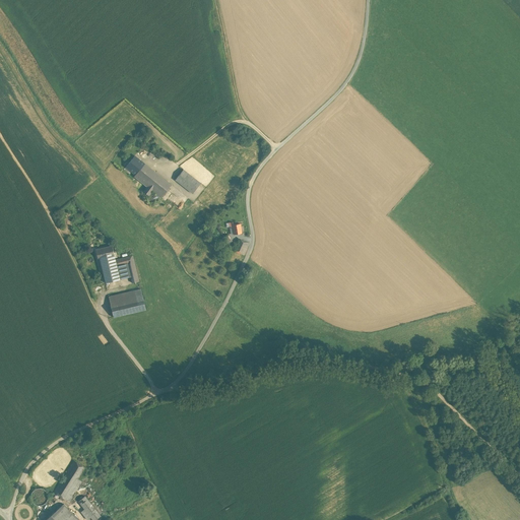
[(152,135),(146,141),(149,143),(155,138),(152,135)]
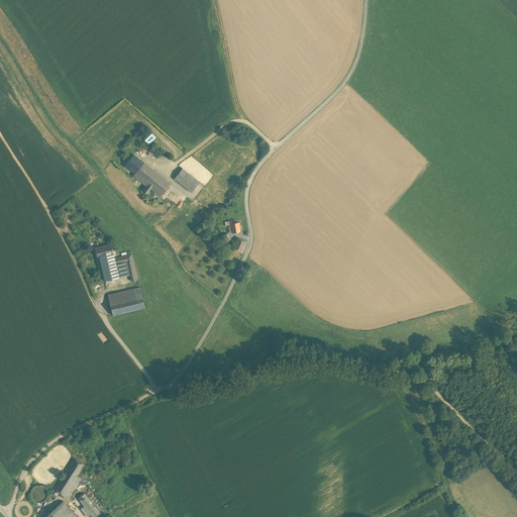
[(143,163),(134,154),(125,166),(135,173),(143,163)]
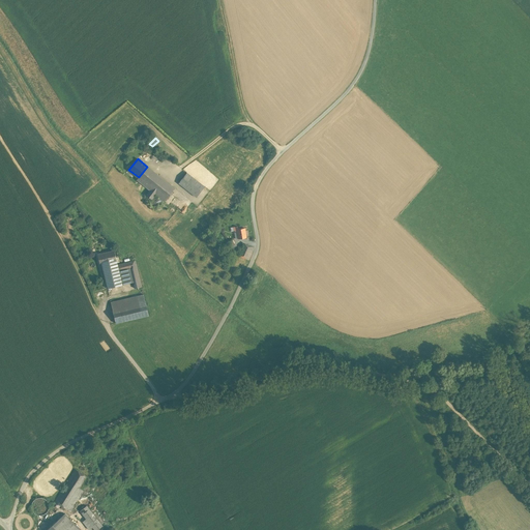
[(174,188),(147,167),(139,177),(137,179),(150,189),(146,195),(152,199),(155,194),(163,200),(165,201),(174,188)]
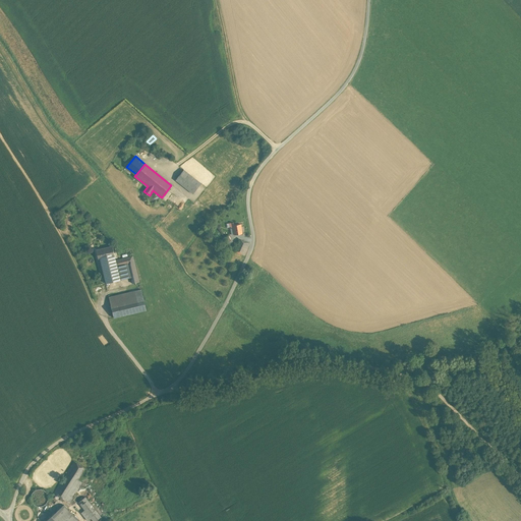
[(201,183),(183,170),(176,180),(193,193),(201,183)]
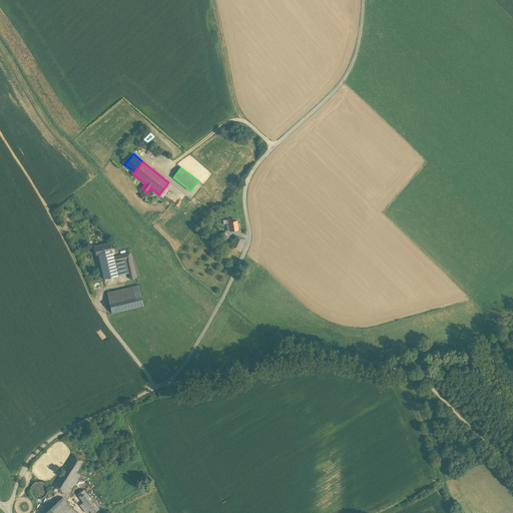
[(147,192),(143,196),(150,201),(157,193),(150,187),(147,192)]
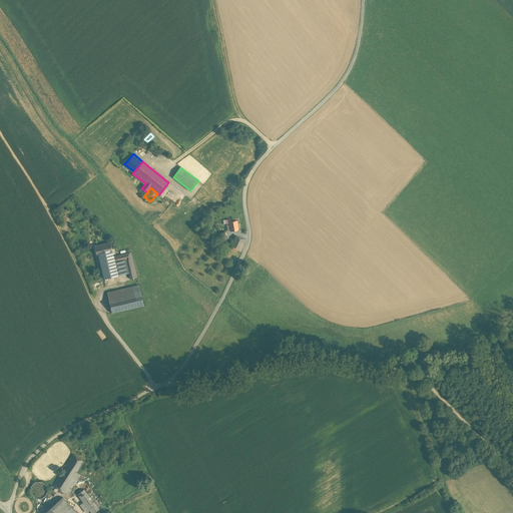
[(236,220),(230,221),(229,218),(226,219),(227,223),(226,223),(228,231),(230,230),(230,231),(238,229),(236,220)]
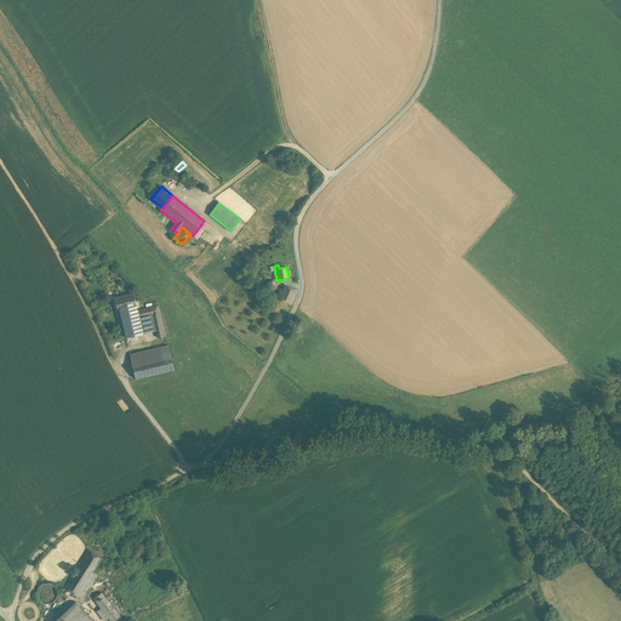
[(297,290),(284,284),(278,298),(291,305),(297,290)]
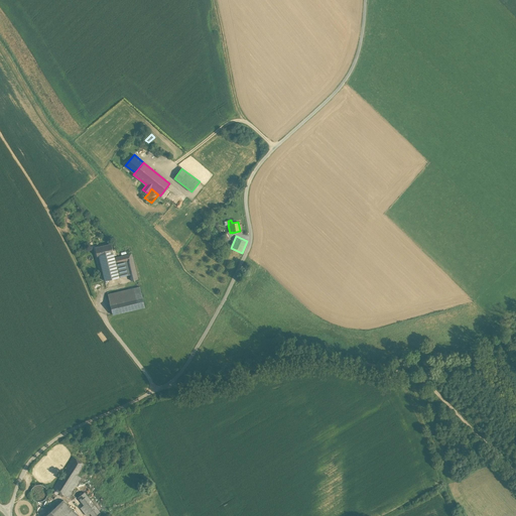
[(111,244),(95,247),(97,257),(99,256),(100,261),(114,258),(111,244)]
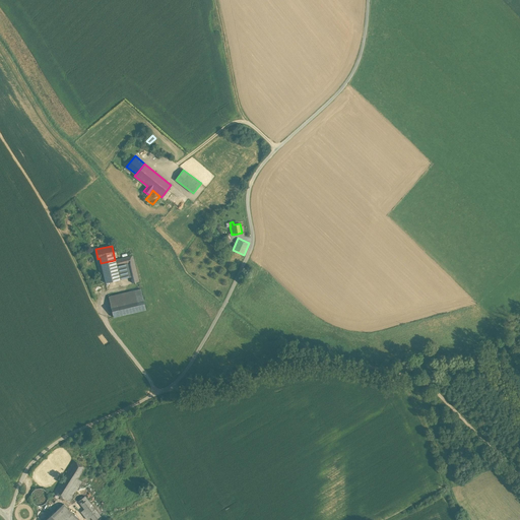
[(85,251),(78,256),(80,260),(87,255),(85,251)]
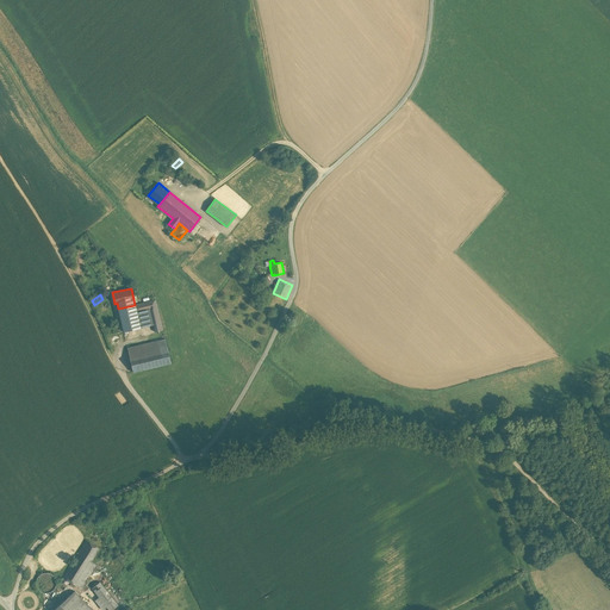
[(135,305),(118,309),(124,331),(141,328),(137,311),(150,309),(154,324),(155,331),(163,330),(156,299),(135,305)]
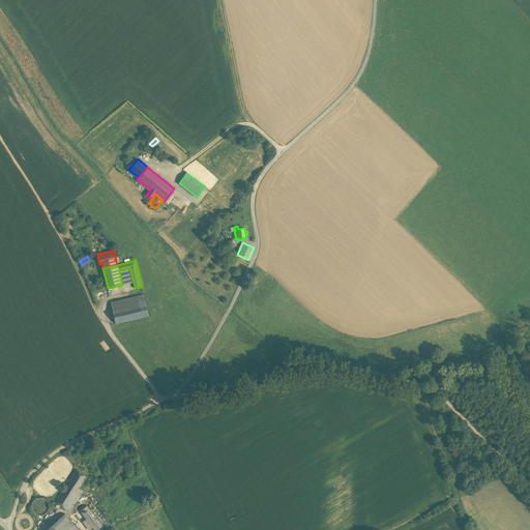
[(119,270),(122,285),(134,282),(130,268),(119,270)]
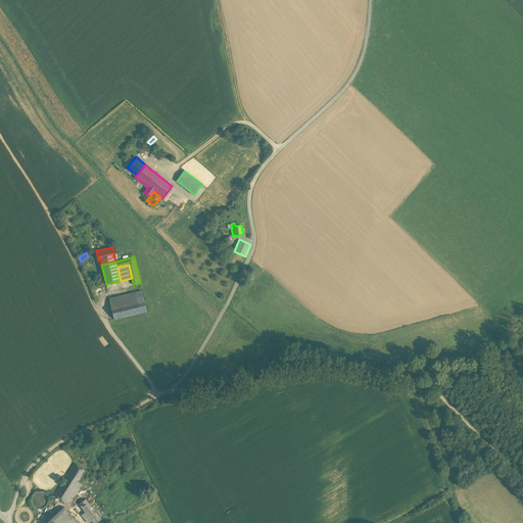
[(142,290),(109,298),(114,319),(146,312),(142,290)]
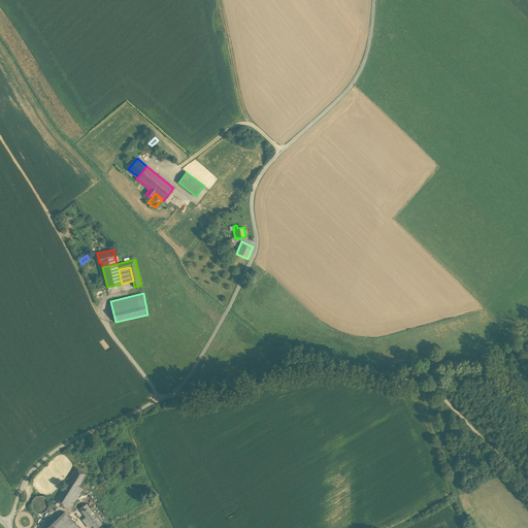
[(75,467),(50,507),(56,510),(60,503),(70,509),(84,489),(80,487),(88,475),(75,467)]
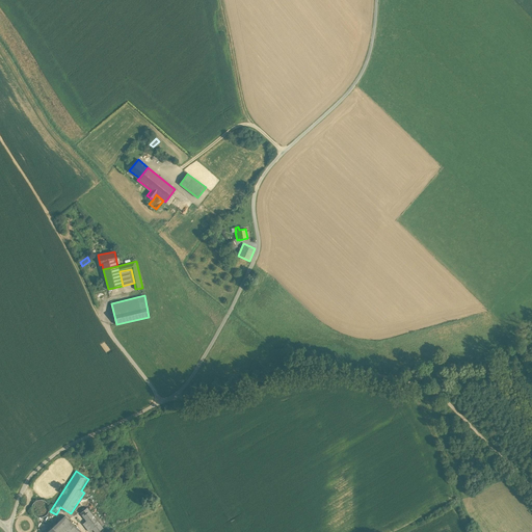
[(49,511),(49,508),(49,505),(47,502),(44,500),(41,500),(36,500),(34,502),(32,505),(31,508),(32,512),(34,514),(37,516),(41,517),(44,516),(47,514),(49,511)]
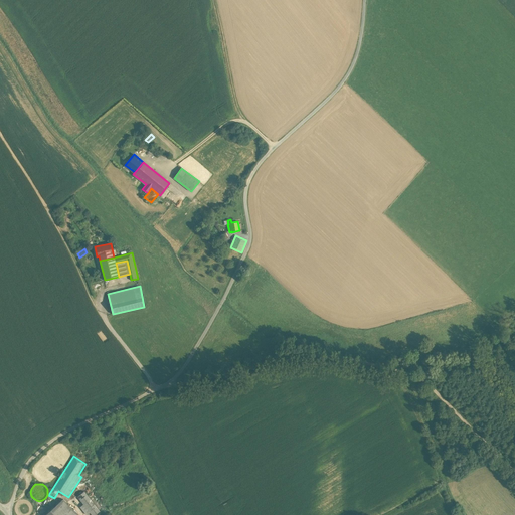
[(94,514),(100,511),(84,491),(77,497),(83,504),(80,507),(87,514),(90,512),(92,514),(94,514)]
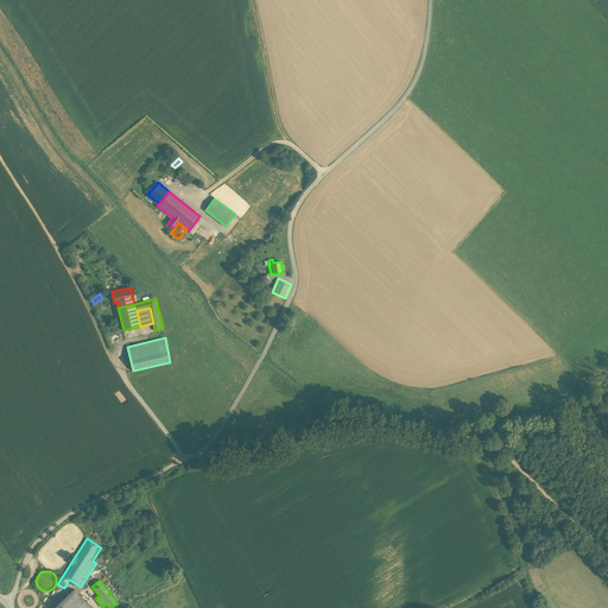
[(90,607),(75,589),(52,607),(90,607)]
